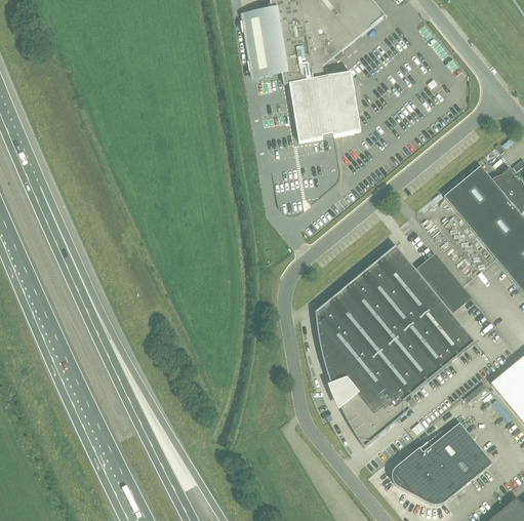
[(326,138),(332,137),(332,134),(360,130),(350,71),(323,75),(321,64),(333,54),(334,56),(336,55),(334,53),(339,49),(341,51),(348,58),(361,47),(360,47),(367,42),(379,57),(404,38),(372,0),(239,0),(241,13),(251,75),(264,73),(264,76),(270,76),(270,72),(281,70),(282,82),(289,81),(298,139),(326,135),(326,138)]
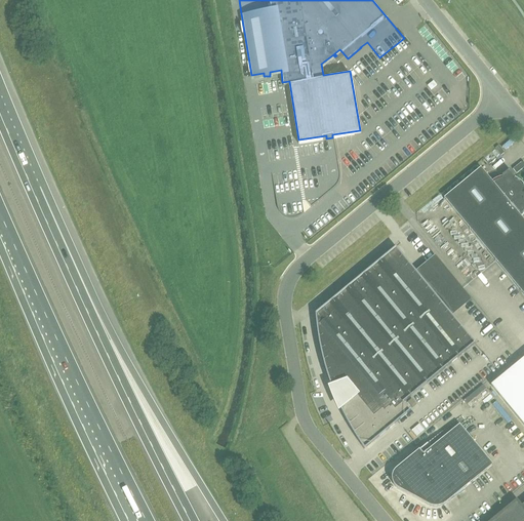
[(427,82),(430,86),(436,81),(432,77),(427,82)]
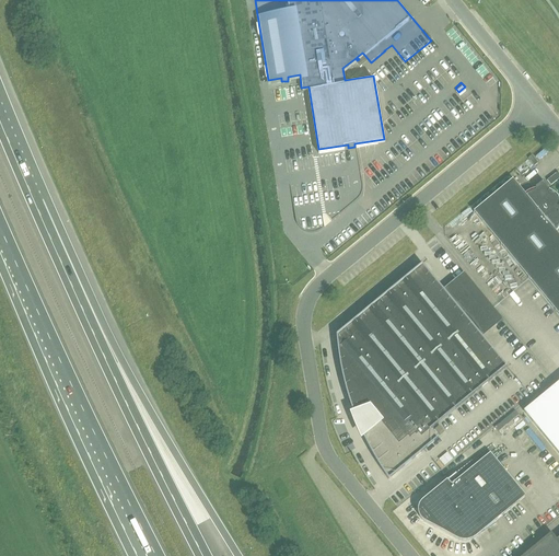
[(500,241),(556,195),(556,194),(555,193),(554,192),(551,190),(550,189),(548,188),(547,187),(548,185),(542,177),(534,183),(535,186),(533,187),(532,187),(530,188),(527,189),(525,192),(512,175),(473,208),(500,241)]
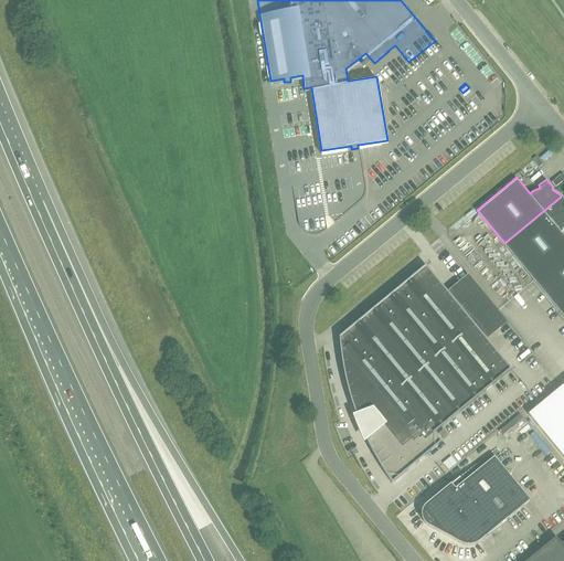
[(531,275),(563,249),(563,234),(559,228),(560,226),(561,225),(562,224),(562,223),(563,221),(563,220),(563,200),(563,199),(562,198),(561,197),(504,243),(531,275)]
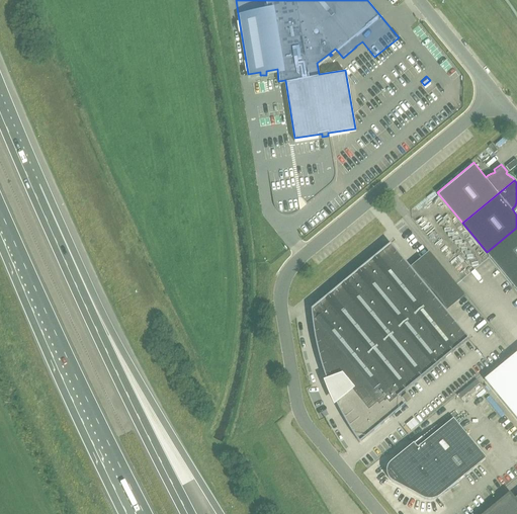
[(333,200),(337,205),(341,202),(341,201),(337,197),(333,200)]
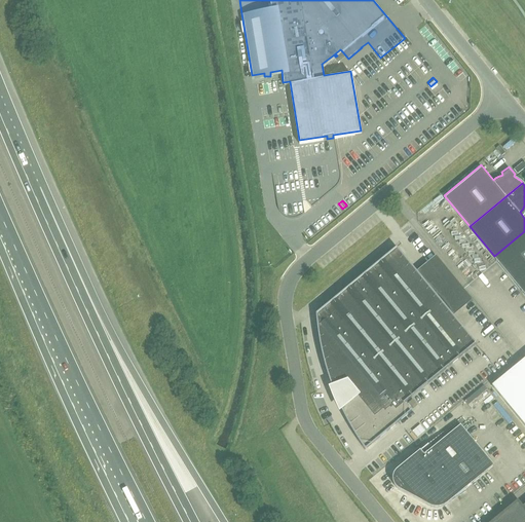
[(521,289),(524,285),(524,231),(494,256),(521,289)]
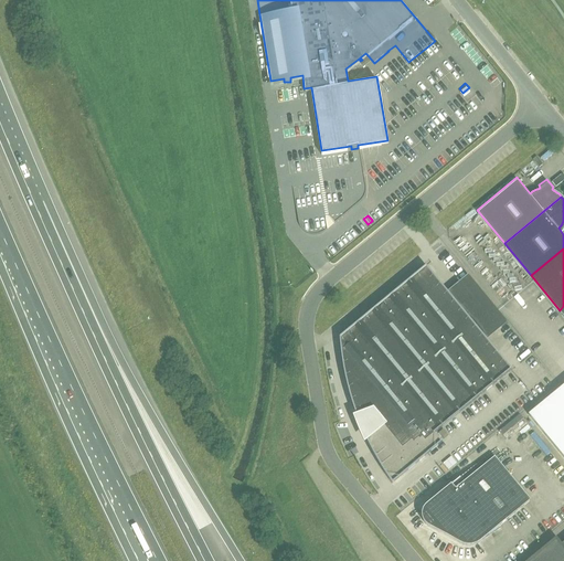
[(454,297),(439,279),(439,281),(425,263),(348,326),(344,323),(338,328),(339,339),(340,347),(341,356),(342,364),(344,373),(347,382),(349,391),(351,399),(354,408),(357,414),(357,413),(371,408),(382,421),(365,434),(365,433),(364,433),(366,438),(371,446),(375,454),(380,462),(384,469),(392,480),(392,479),(392,478),(394,477),(395,478),(401,470),(440,438),(433,430),(510,366),(496,348),(481,330),(481,331),(454,297)]
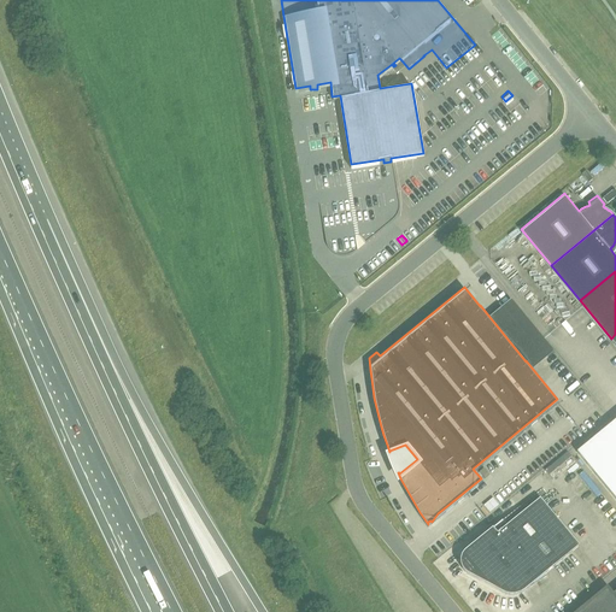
[(615,415),(576,448),(615,496),(615,415)]
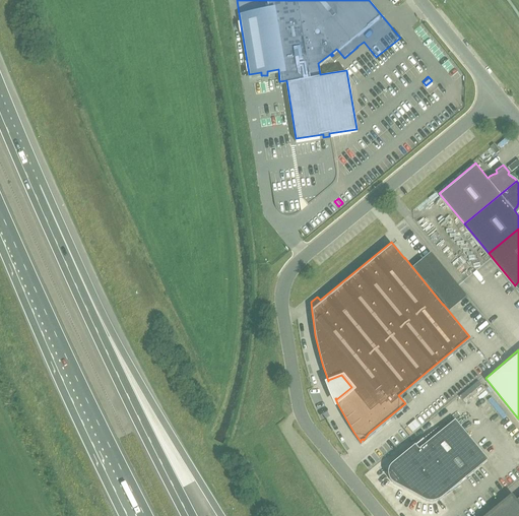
[(402,394),(407,400),(411,396),(406,391),(402,394)]
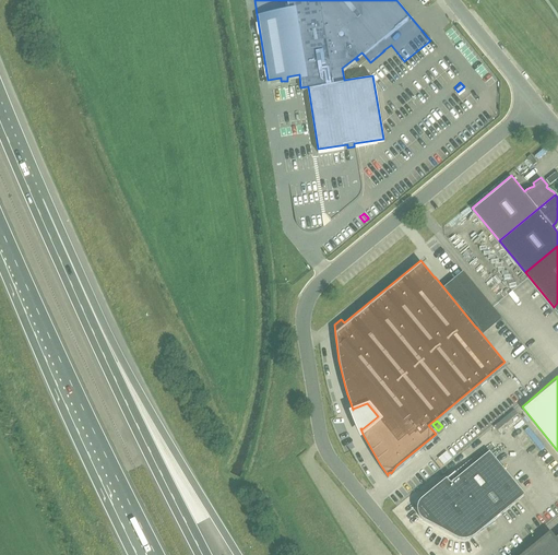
[(444,447),(437,455),(442,461),(451,453),(444,447)]
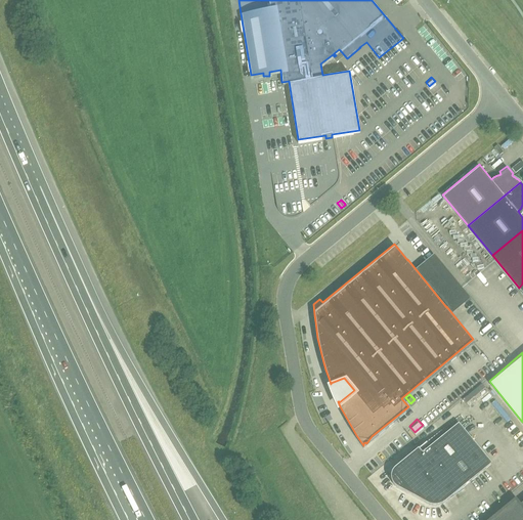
[(391,468),(390,472),(390,476),(391,479),(393,482),(396,484),(426,500),(429,502),(432,502),(435,502),(438,502),(441,500),(444,499),(491,460),(458,420),(430,443),(426,438),(396,463),(393,465),(391,468)]
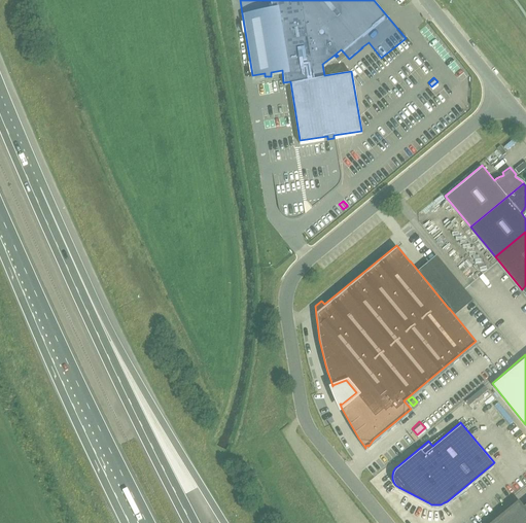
[(525,522),(525,500),(521,504),(518,500),(489,522),(525,522)]
